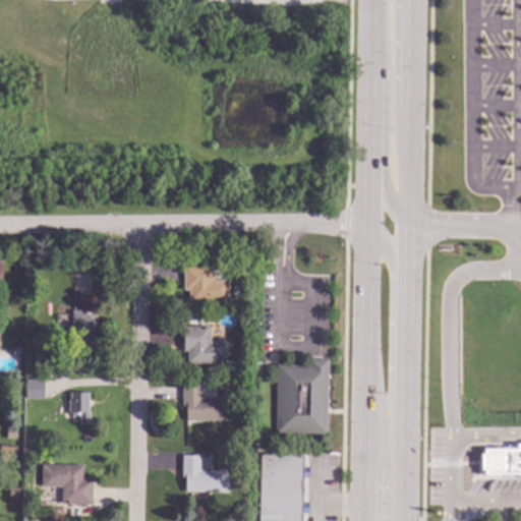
[(212,281),(228,281),(228,302),(188,302),(188,291),(183,291),(182,268),(211,268),(212,281)]
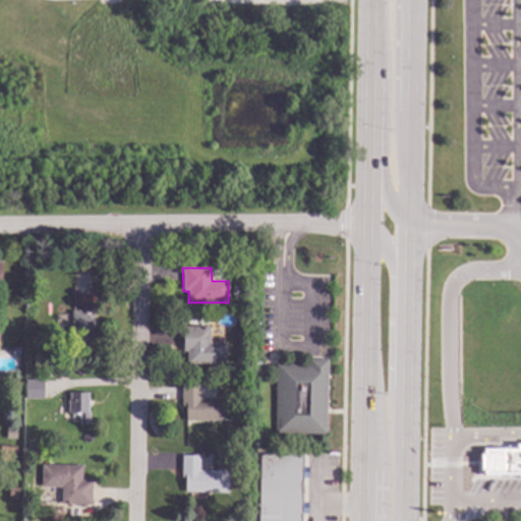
[(92,311),(94,311),(93,348),(70,347),(71,311),(72,311),(73,294),(92,294),(92,311)]
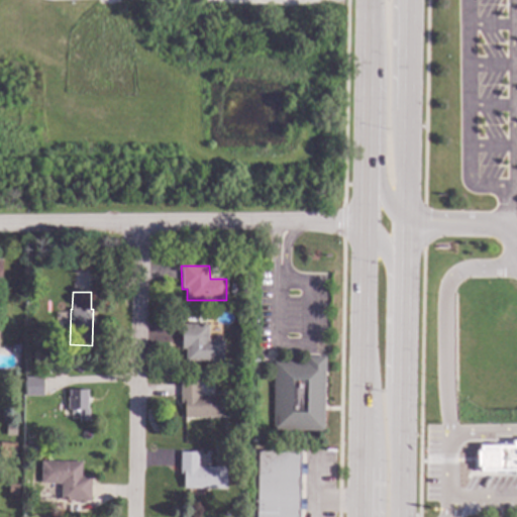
[(206,323),(197,322),(197,315),(206,315),(206,323)]
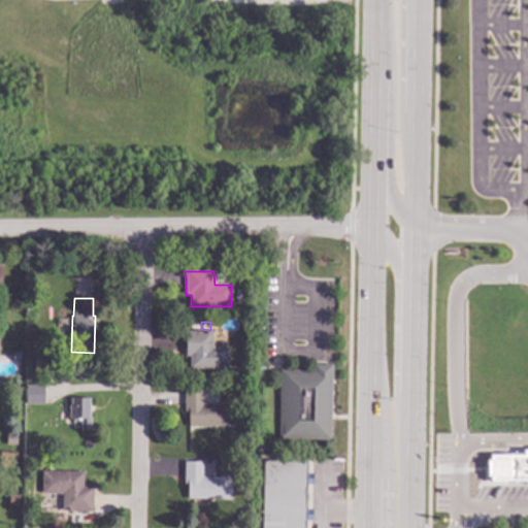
[(212,349),(228,349),(228,370),(189,370),(189,357),(185,357),(186,332),(212,332),(212,349)]
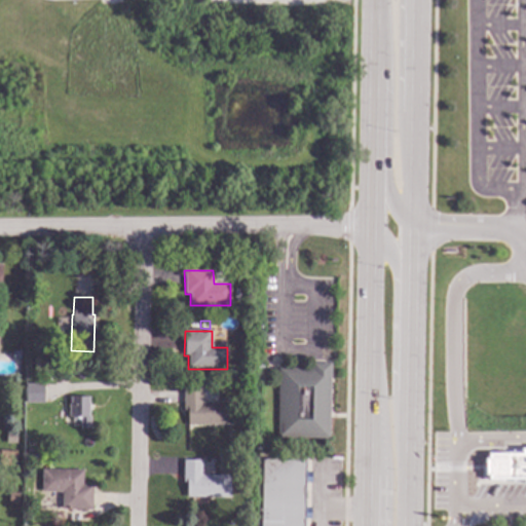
[(20,351),(20,361),(11,360),(12,351),(20,351)]
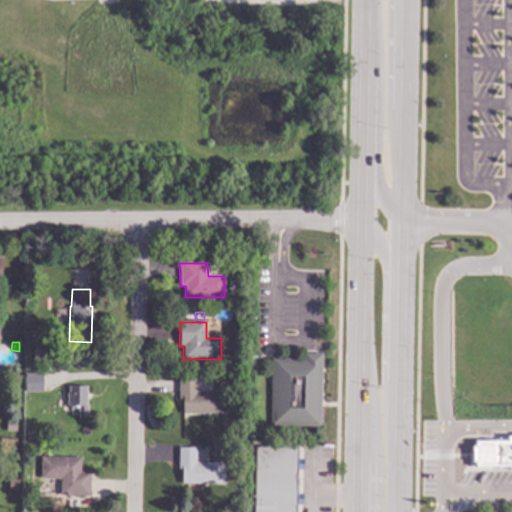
[(319,427),(269,426),(270,358),(303,358),(303,353),(321,353),(319,427)]
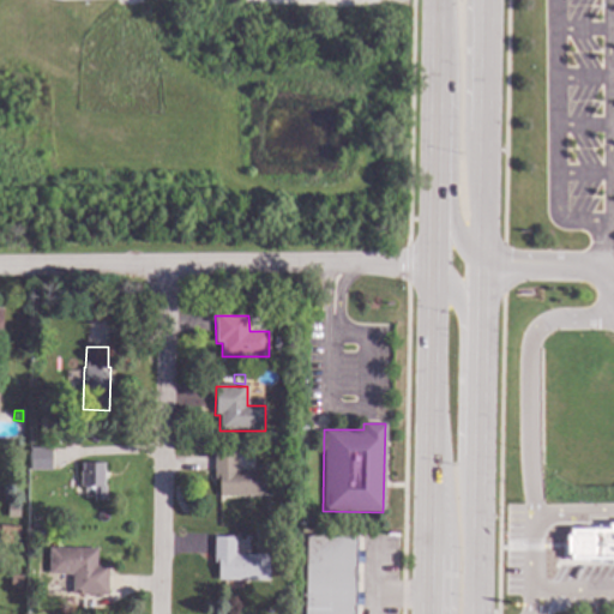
[(48,468),(30,468),(30,450),(48,450),(48,468)]
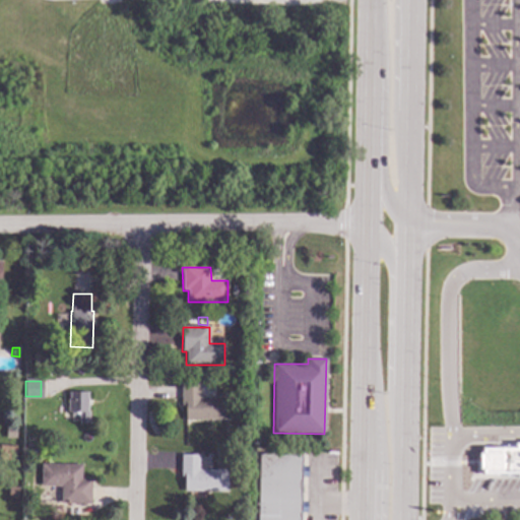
[(199,398),(228,398),(228,420),(185,420),(185,407),(181,407),(181,384),(199,384),(199,398)]
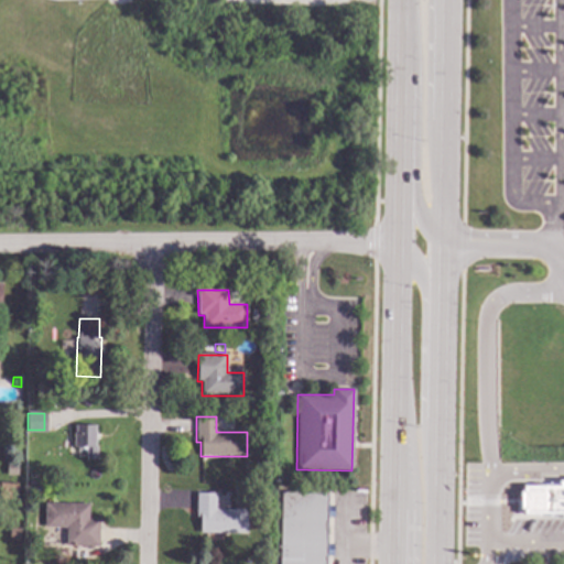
[(95,447),(97,447),(96,462),(85,462),(85,449),(73,449),(73,433),(75,433),(75,426),(95,426),(95,447)]
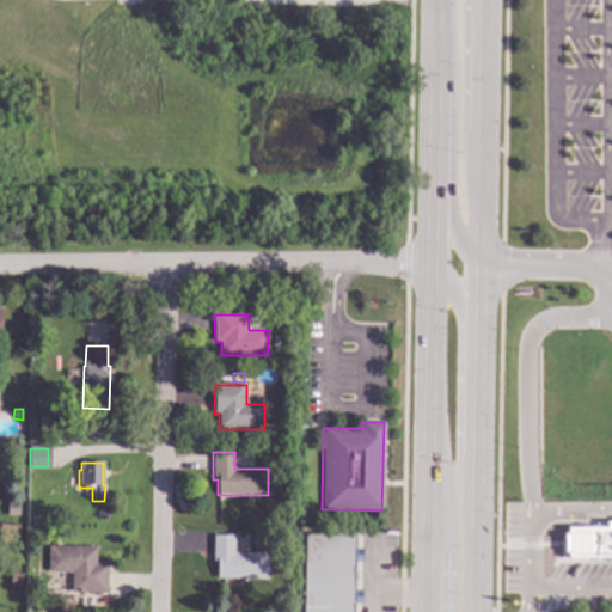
[(19,515),(5,515),(5,502),(19,502),(19,515)]
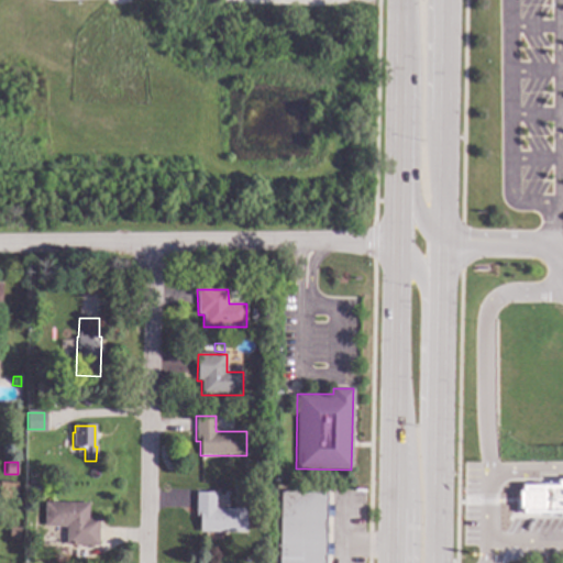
[(562,518),(541,518),(541,516),(526,516),(526,519),(518,519),(518,483),(525,483),(525,486),(540,486),(540,482),(553,482),(553,477),(562,477),(562,518)]
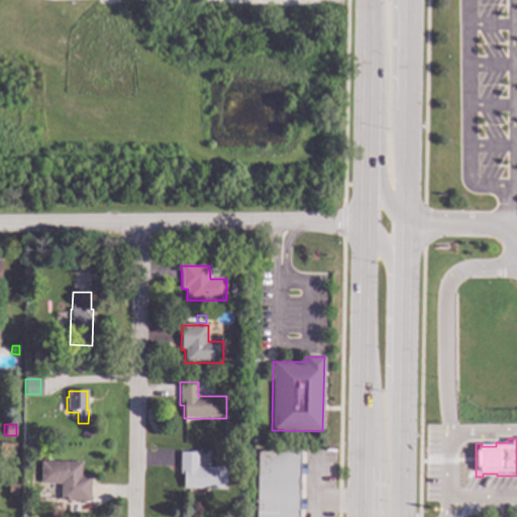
[(14,458),(0,458),(0,442),(15,443),(14,458)]
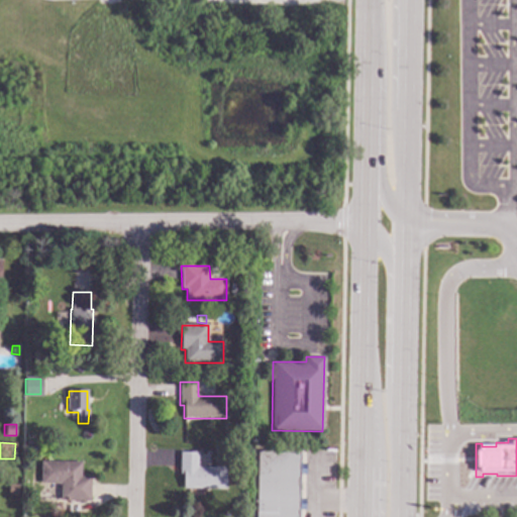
[(298,516),(255,516),(257,451),(300,451),(298,516)]
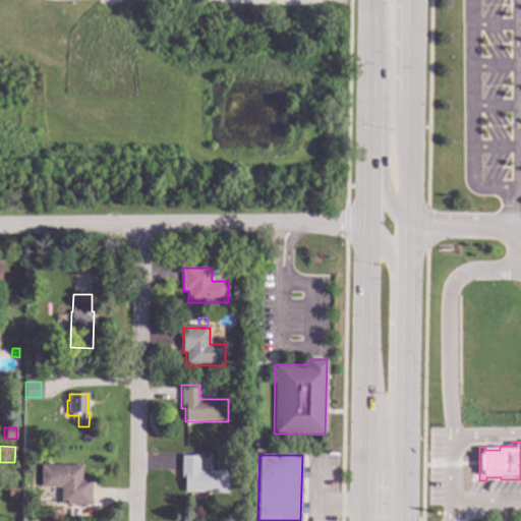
[(200,470),(228,471),(227,495),(184,494),(184,479),(180,479),(181,456),(200,456),(200,470)]
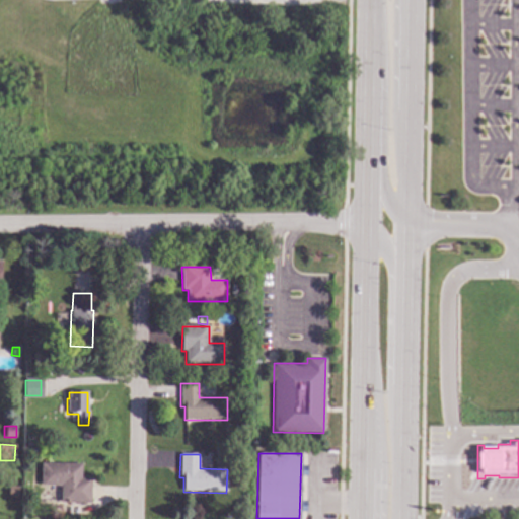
[(81,479),(90,479),(90,503),(60,503),(60,487),(41,486),(41,464),(81,464),(81,479)]
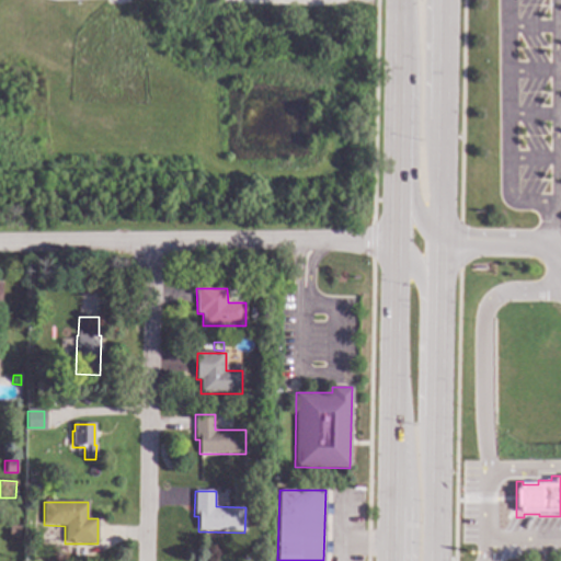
[(21,526),(20,539),(9,538),(9,526),(21,526)]
